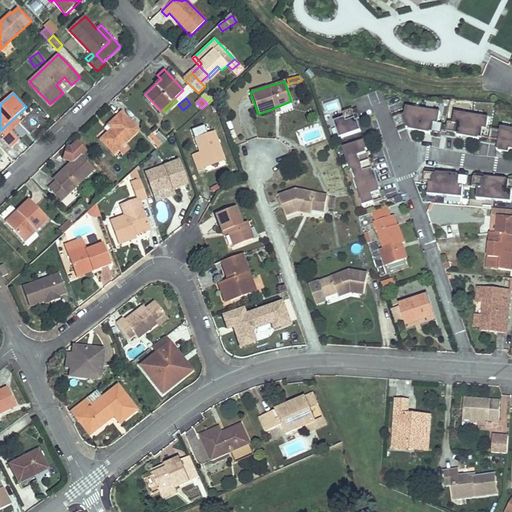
[(409,129),(409,131),(419,132),(423,110),(406,107),(405,115),(393,120),(398,133),(407,129),(409,129)]
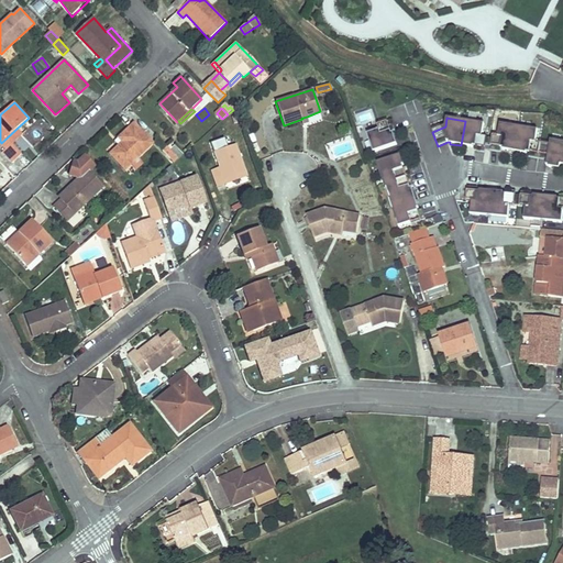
[(367,134),(374,153),(397,145),(394,133),(392,134),(392,132),(395,131),(392,121),(377,125),(379,131),(367,134)]
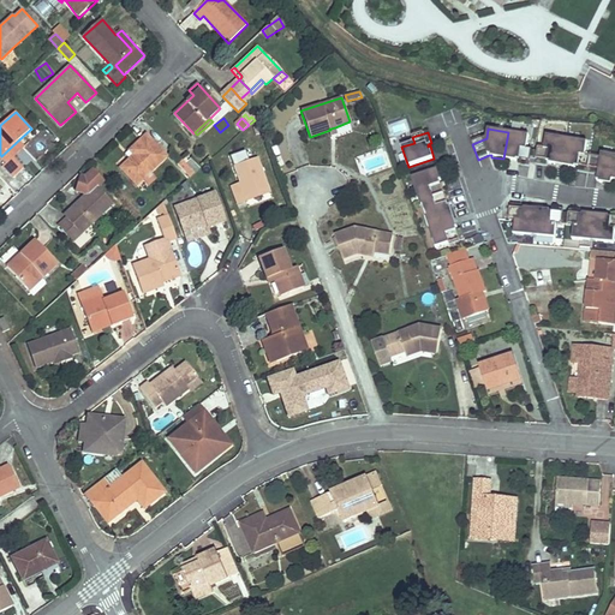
[(519,165),(530,167),(532,150),(526,149),(529,136),(508,132),(503,159),(517,161),(517,160),(519,160),(519,165)]
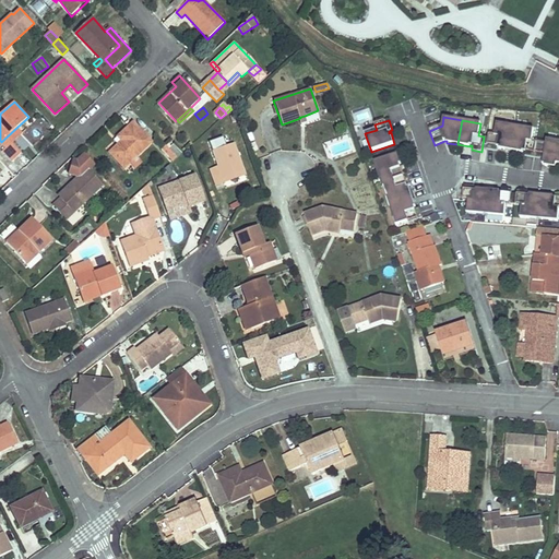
[(138,156),(152,142),(134,122),(119,137),(123,141),(119,145),(111,152),(126,167),(138,156)]
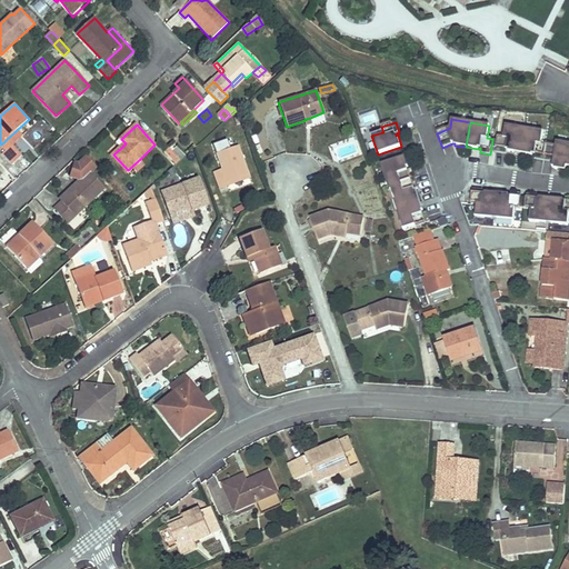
[(496,152),(506,153),(507,150),(509,150),(509,151),(520,153),(525,129),(506,126),(503,138),(499,138),(496,152)]
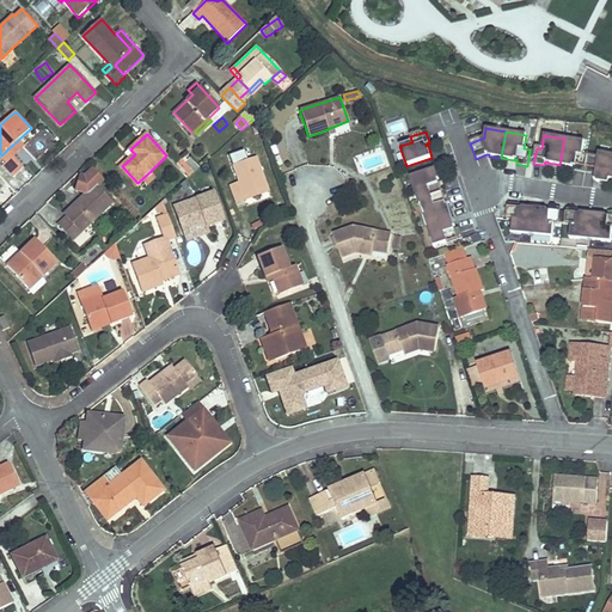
[(25,145),(19,139),(1,155),(7,163),(13,157),(25,146),(25,145)]
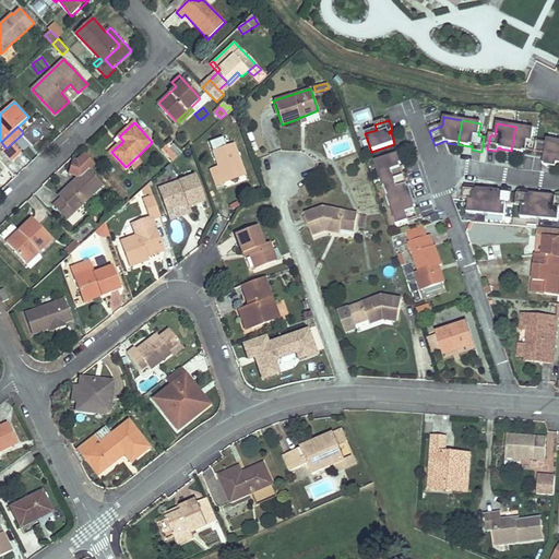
[(525,156),(534,157),(537,143),(532,142),(534,129),(515,127),(511,151),(523,153),(523,152),(525,152),(525,156)]
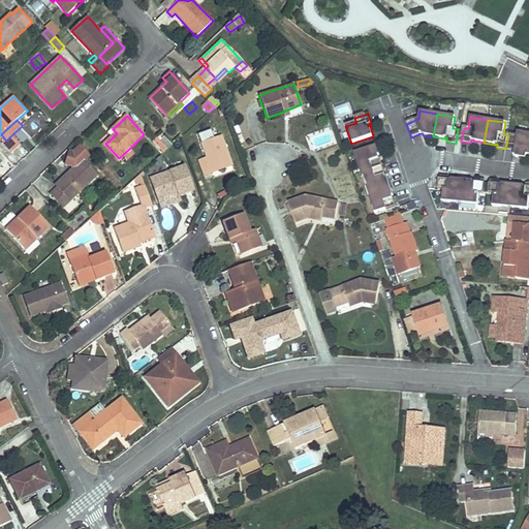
[(516,157),(526,159),(527,155),(528,155),(528,133),(518,132),(517,136),(508,135),(505,149),(515,151),(514,156),(516,156),(516,157)]
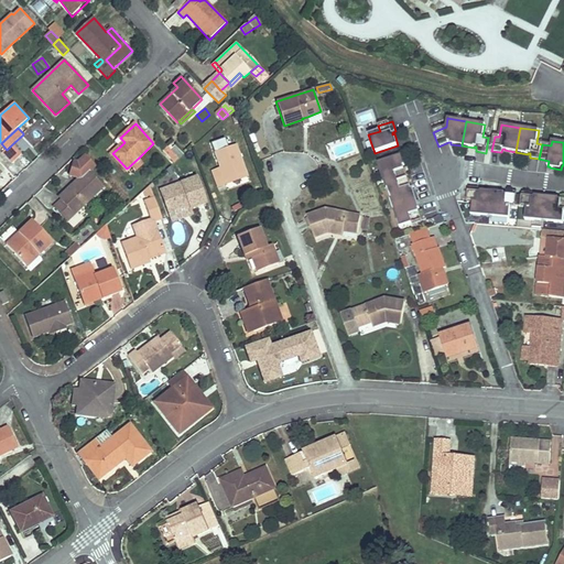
[(21,154),(12,144),(7,150),(3,153),(12,163),(21,154)]
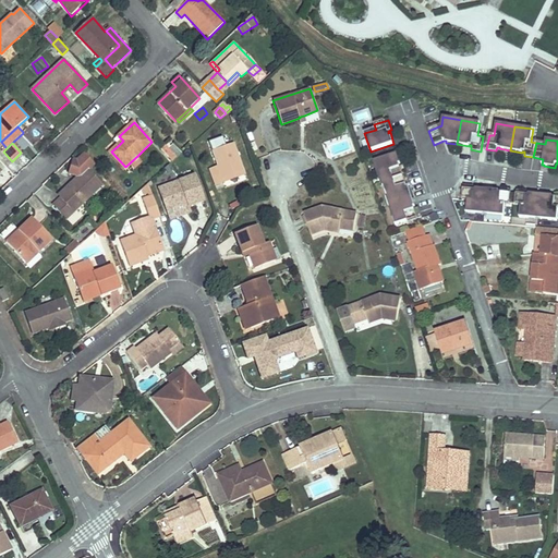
[(243,172),(233,144),(213,150),(218,166),(222,179),(243,172)]
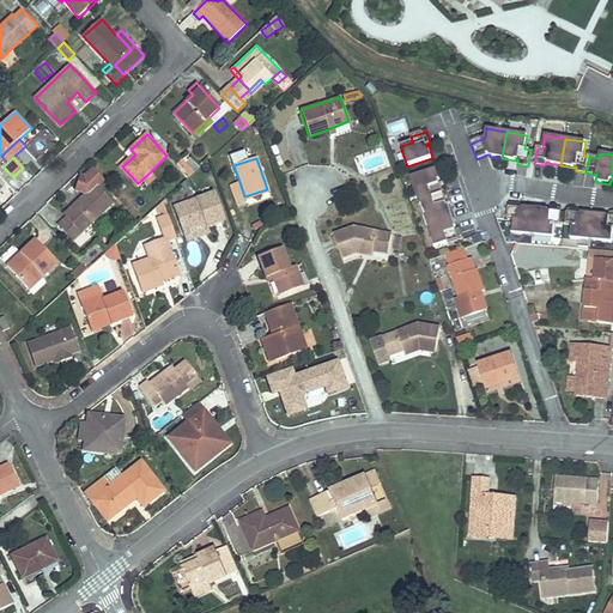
[(194,174),(182,159),(177,164),(189,177),(194,174)]
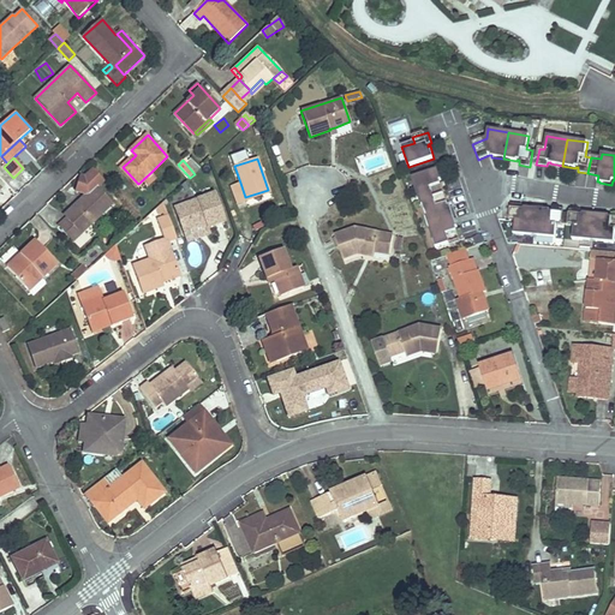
[(412,178),(421,203),(449,193),(446,183),(441,184),(440,181),(442,180),(437,169),(412,178)]
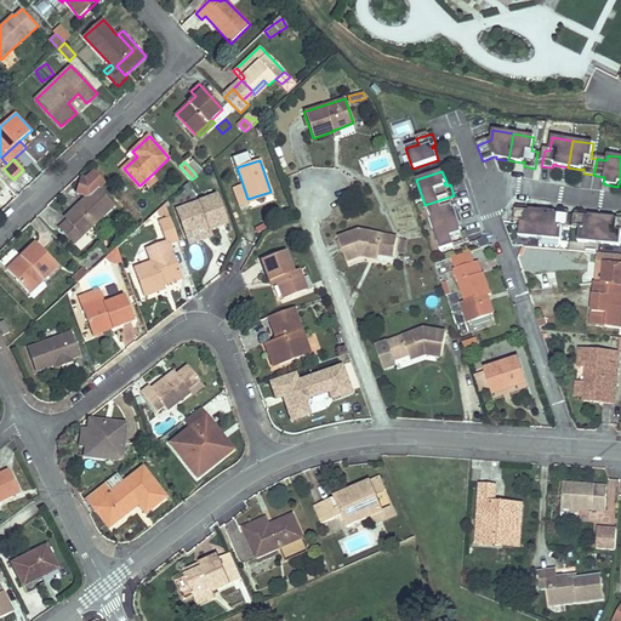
[(248,199),(243,184),(233,188),(240,206),(272,195),(271,192),(248,199)]
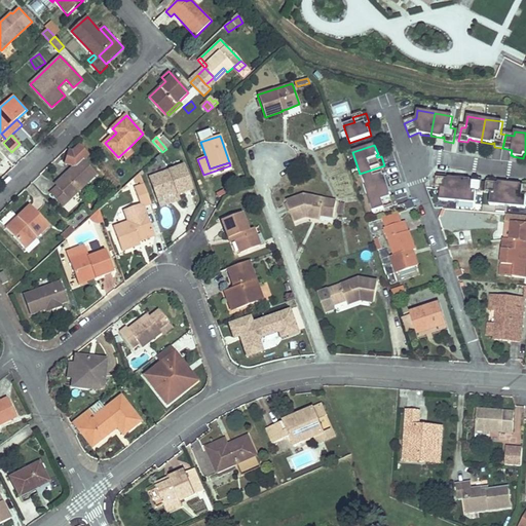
[(63,204),(96,175),(81,159),(68,172),(70,173),(57,185),(58,186),(51,192),(63,204)]
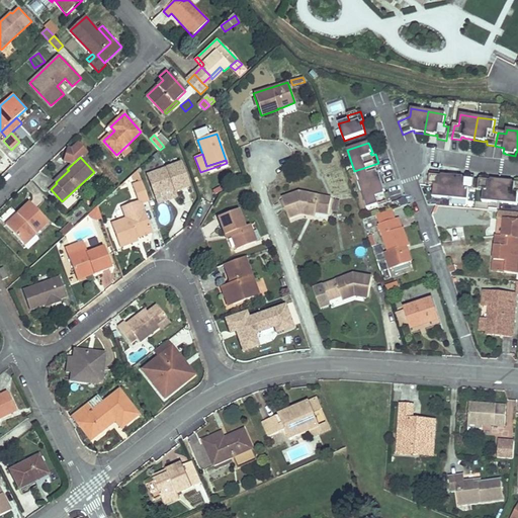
[(190,186),(181,162),(148,174),(156,196),(170,191),(169,188),(174,186),(175,189),(175,190),(176,190),(190,186)]
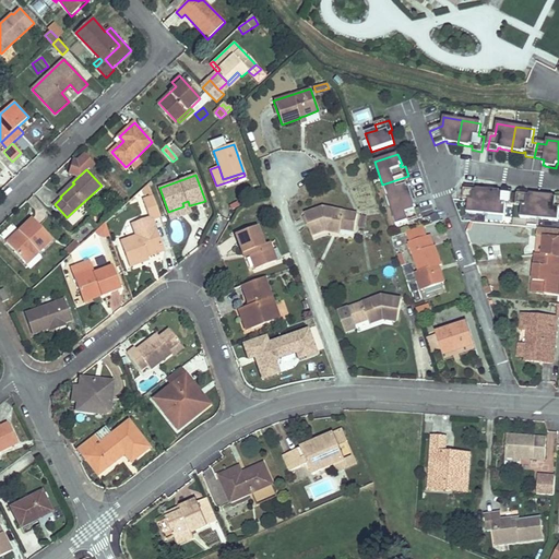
[(382,185),(390,205),(413,198),(409,187),(408,188),(407,186),(412,185),(408,176),(382,185)]
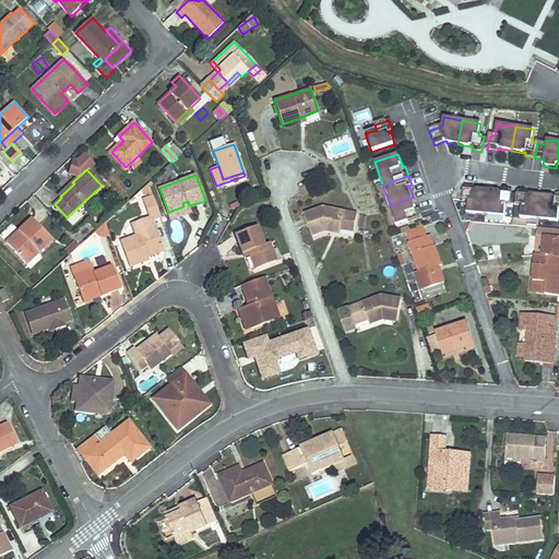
[(161,216),(154,197),(149,183),(143,189),(145,194),(149,193),(150,198),(144,200),(150,217),(151,219),(161,216)]
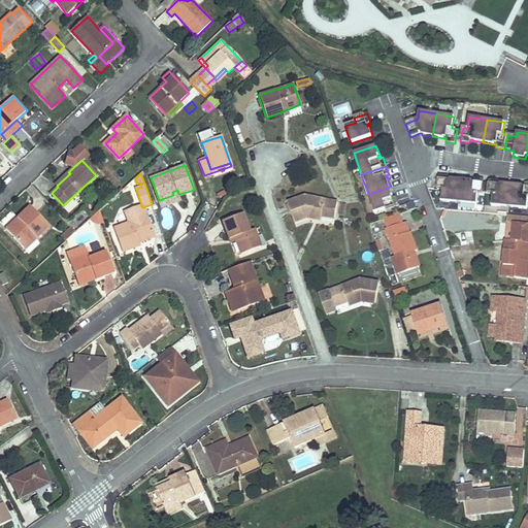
[(442,190),(441,201),(459,203),(461,179),(450,178),(450,180),(448,179),(449,176),(438,175),(437,189),(442,190)]
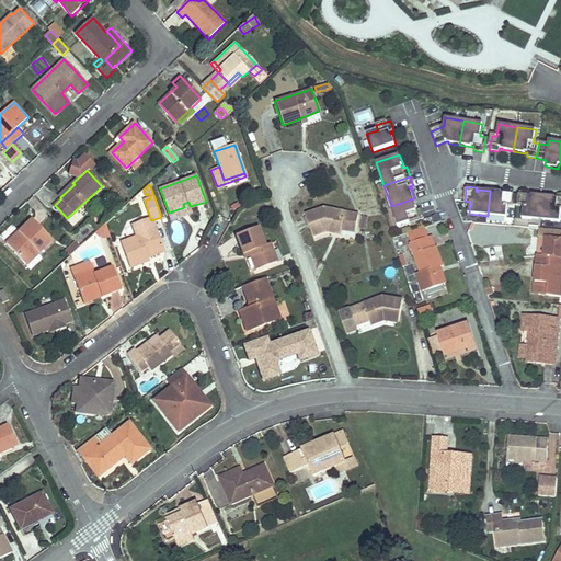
[(490,191),(488,216),(506,217),(507,205),(513,205),(514,191),(504,190),(504,194),(502,194),(502,192),(490,191)]
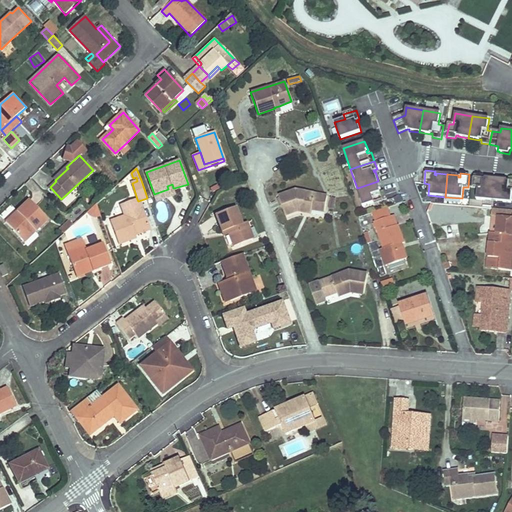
[(478,188),(477,199),(494,201),(496,179),(485,178),(485,179),(483,179),(484,175),(474,174),(473,188),(478,188)]
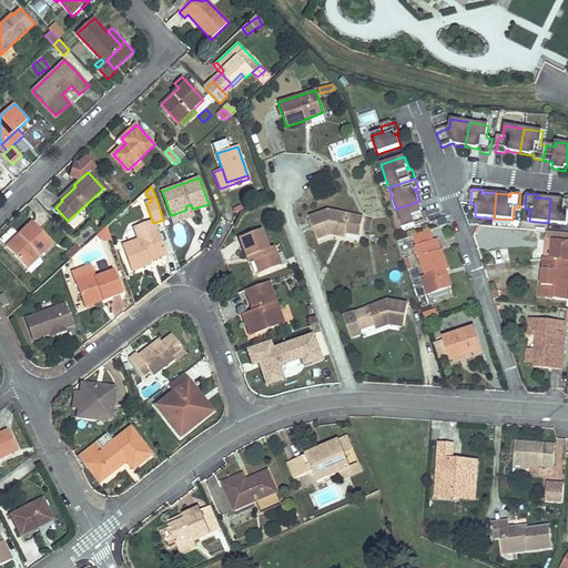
[(550,199),(548,223),(567,225),(567,215),(567,196),(565,196),(565,201),(563,201),(563,200),(550,199)]
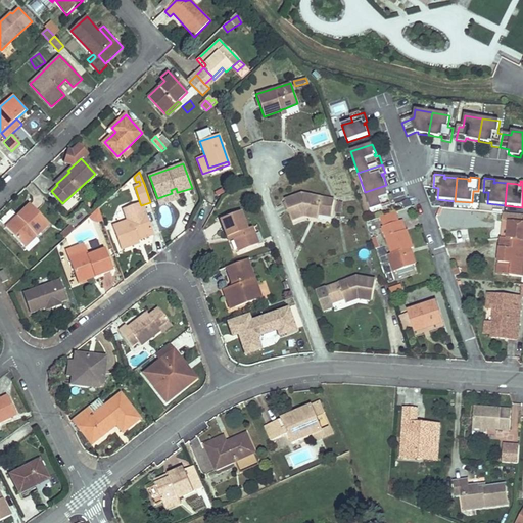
[(365,192),(371,211),(382,207),(382,208),(395,204),(392,195),(389,196),(388,194),(389,194),(386,185),(365,192)]
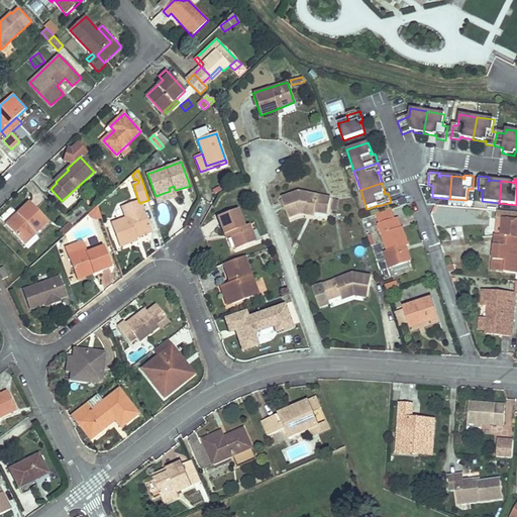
[(170,191),(156,196),(159,203),(178,196),(176,191),(176,190),(175,190),(175,189),(170,191)]
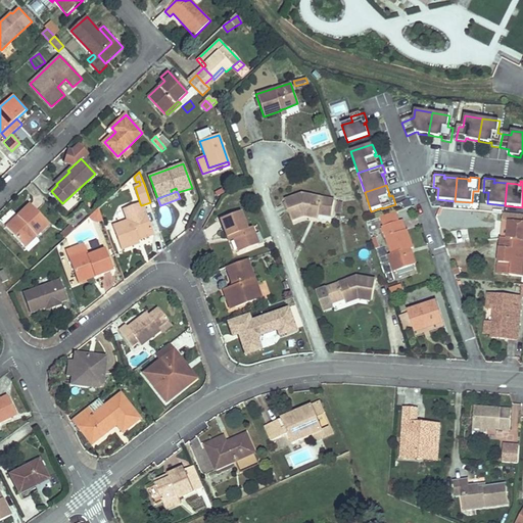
[(332,216),(335,200),(301,194),(285,200),(293,221),(306,216),(306,211),(307,211),(320,214),(332,216)]
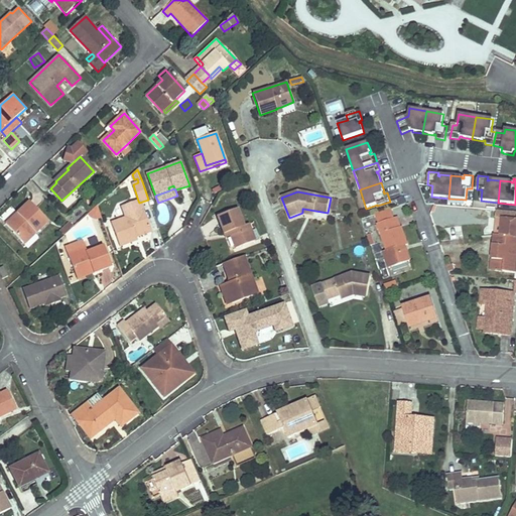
[(397,200),(399,206),(407,204),(404,197),(397,200)]
